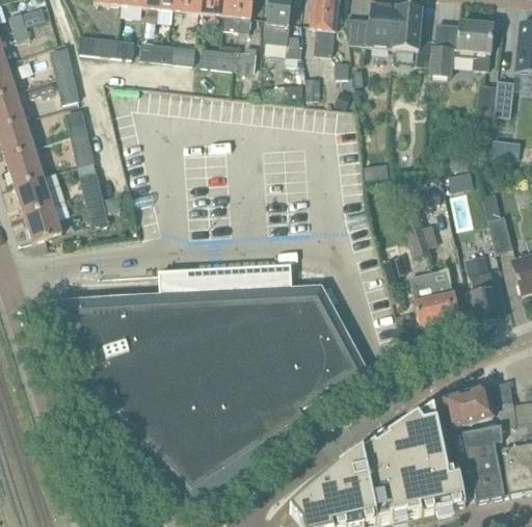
[(170,23),(171,10),(173,0),(147,0),(145,7),(144,21),(170,23)]
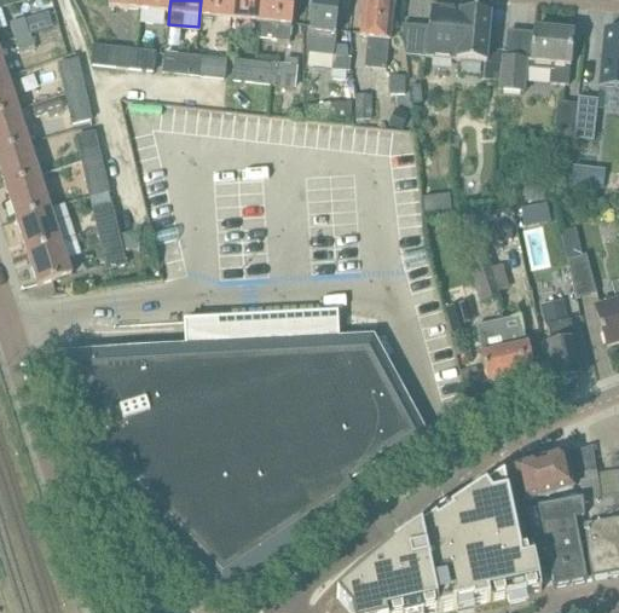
[(201,0),(200,12),(231,16),(232,0),(201,0)]
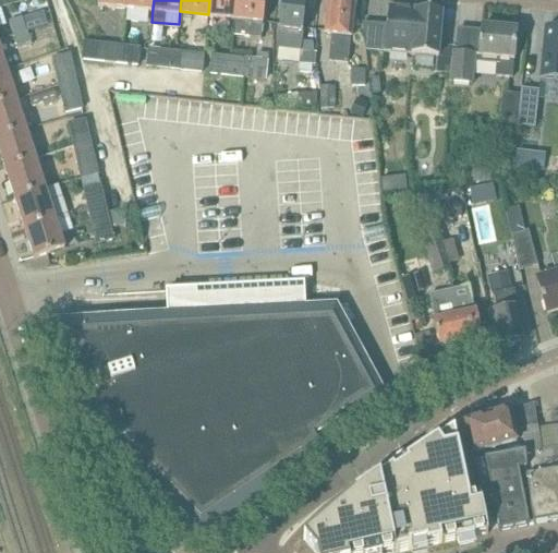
[(209,0),(208,14),(235,16),(237,0),(209,0)]
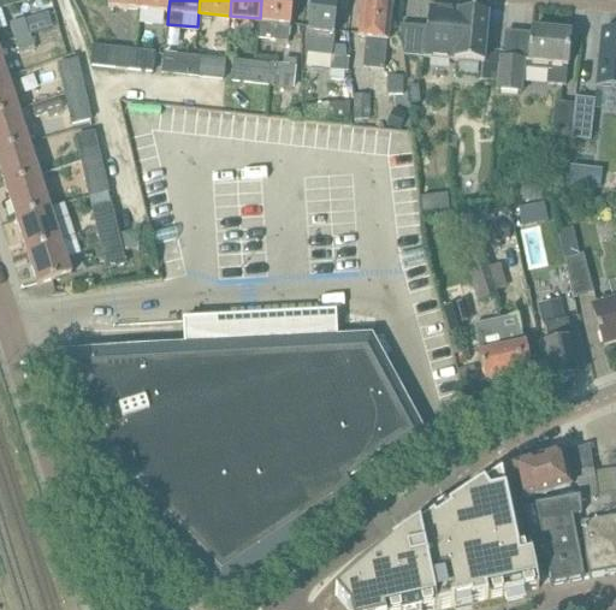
[(289,39),(291,13),(292,0),(261,0),(260,18),(258,35),(289,39)]
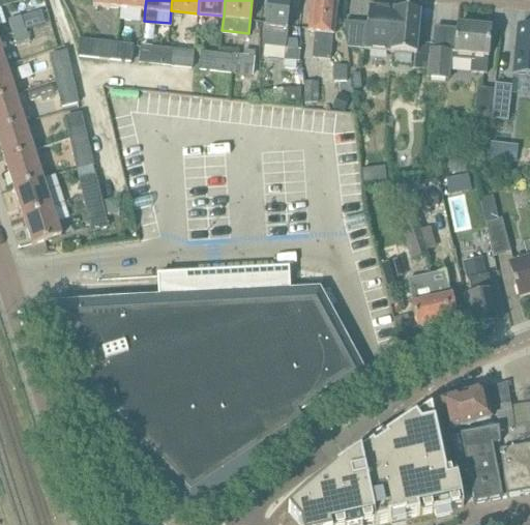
[(267,0),(265,25),(266,25),(264,42),(285,45),(287,27),(288,27),(291,0),(267,0)]
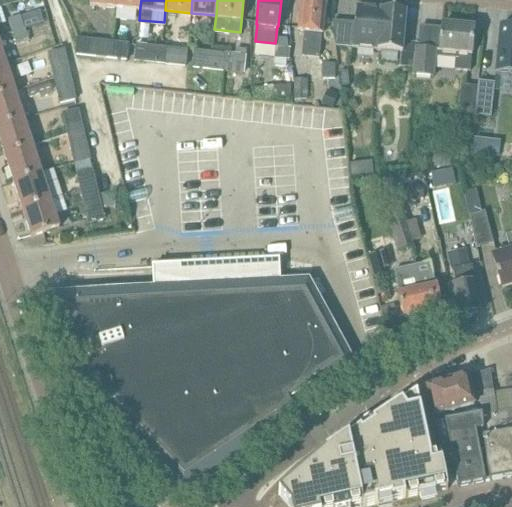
[(322,30),(324,20),(326,0),(302,0),(298,27),(304,28),(302,53),(319,55),(322,30)]
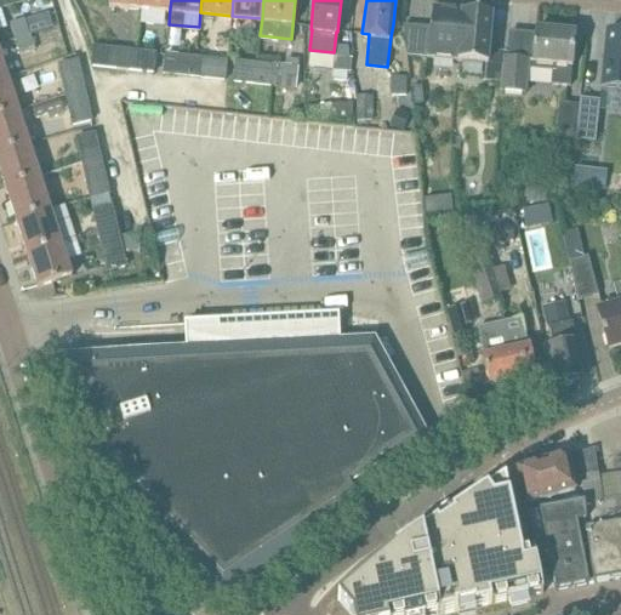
[(463,7),(433,5),(428,53),(459,57),(463,7)]
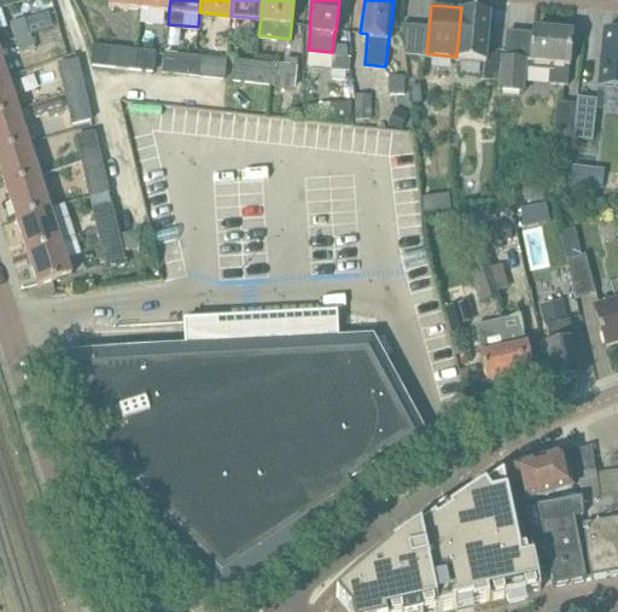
[(15,35),(30,30),(52,23),(46,6),(10,17),(15,35)]
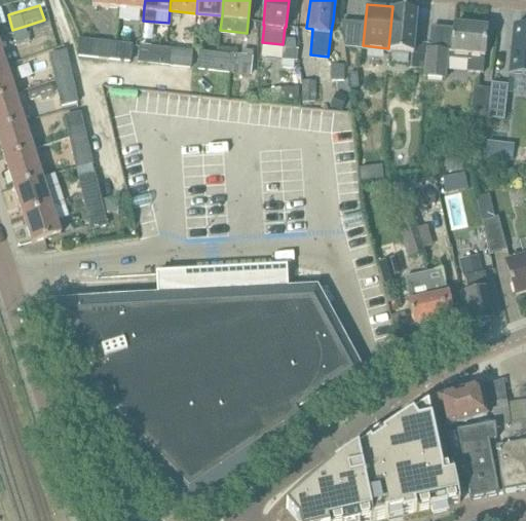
[(417,8),(392,6),(388,48),(414,50),(417,8)]
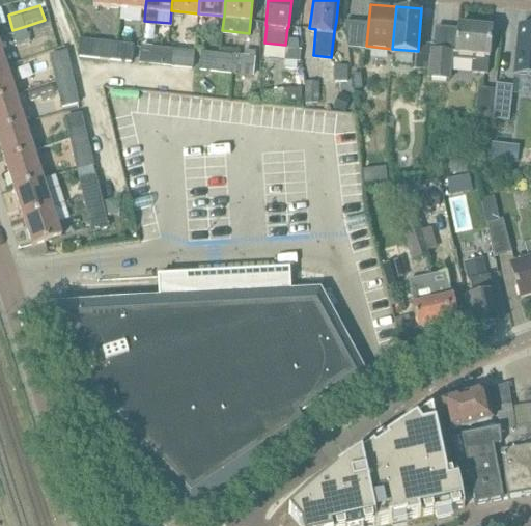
[(490,53),(491,45),(493,24),(459,21),(457,35),(456,35),(456,39),(457,39),(456,50),(474,52),(472,68),(487,71),(488,53),(490,53)]
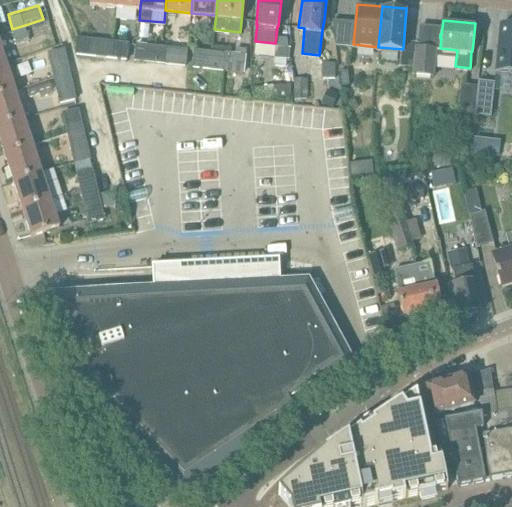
[(511,23),(500,23),(495,71),(496,71),(511,72),(511,23)]
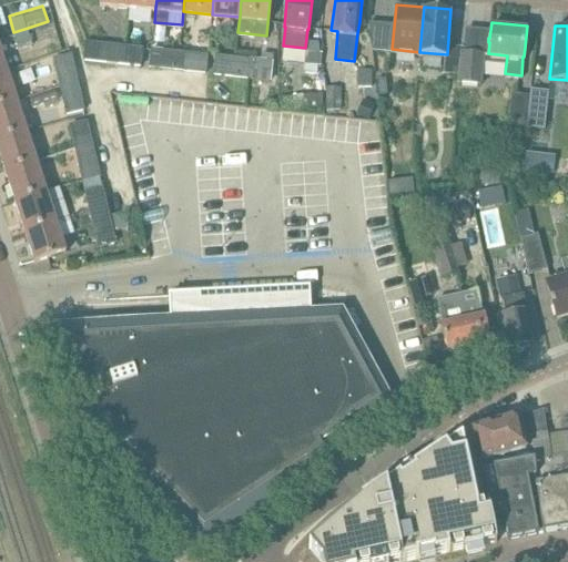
[(28,28),(13,32),(19,47),(32,42),(28,28)]
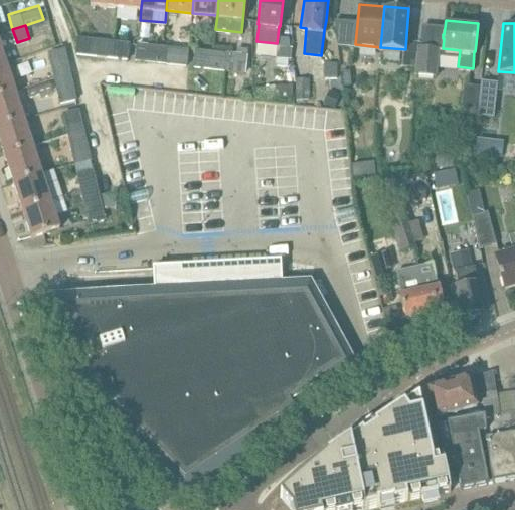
[(109,38),(78,35),(76,51),(108,54),(109,38)]
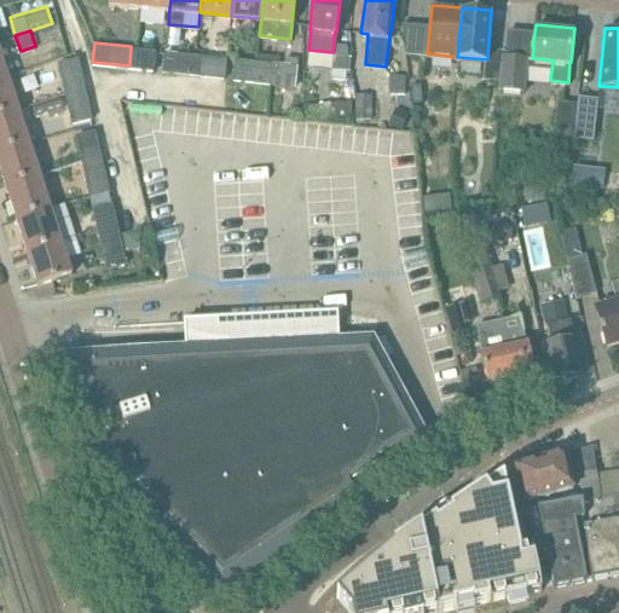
[(156,50),(131,46),(129,65),(154,68),(156,50)]
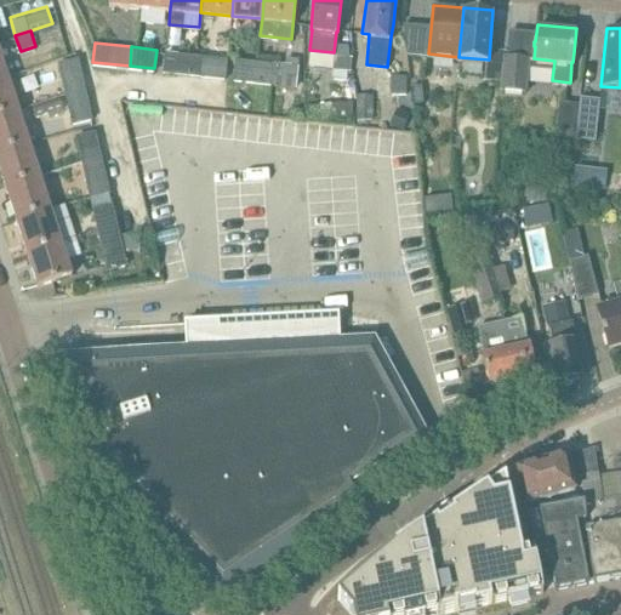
[(200,74),(203,55),(166,50),(164,69),(200,74)]
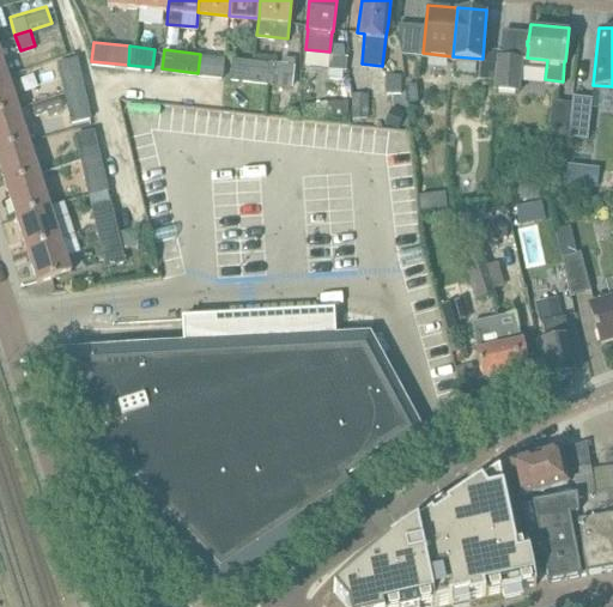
[(349,54),(329,52),(328,64),(328,65),(347,67),(349,54)]
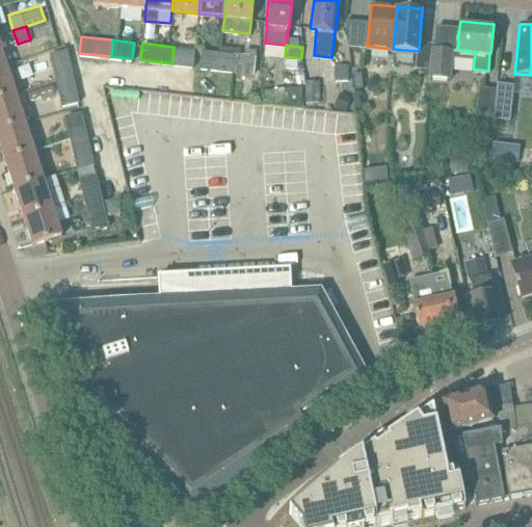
[(452,48),(433,46),(431,74),(450,75),(452,48)]
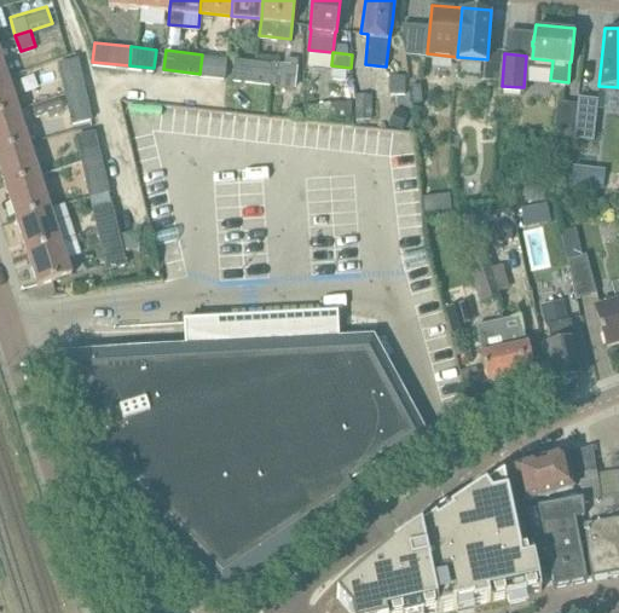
[(224,76),(226,57),(202,55),(200,74),(224,76)]
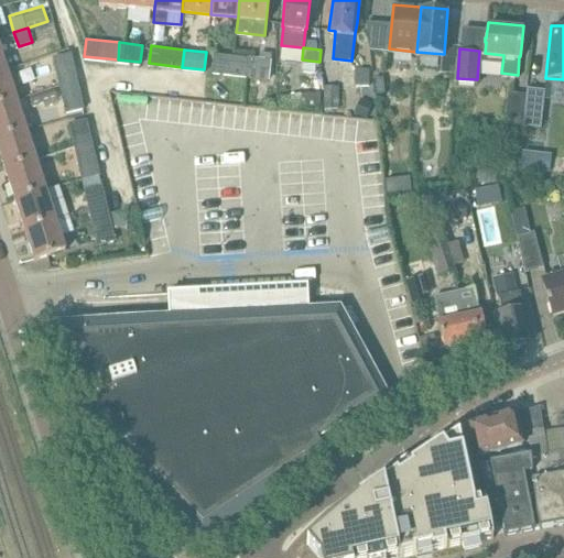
[(61,83),(77,78),(71,51),(54,55),(61,83)]
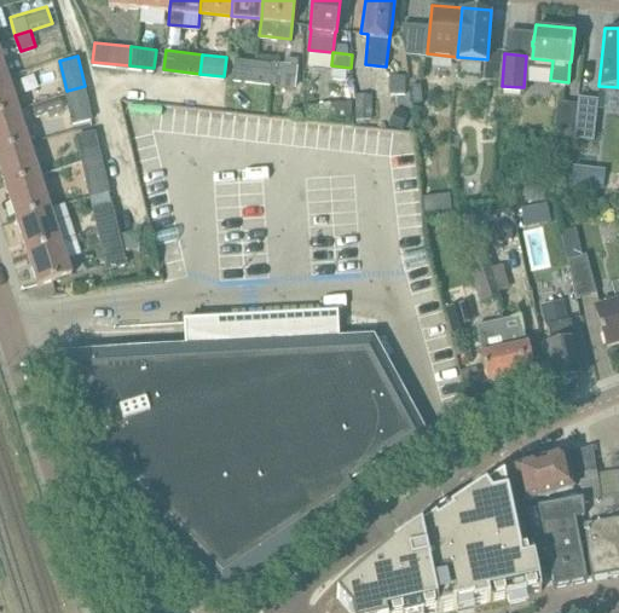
[(271,81),(273,62),(236,58),(233,76),(271,81)]
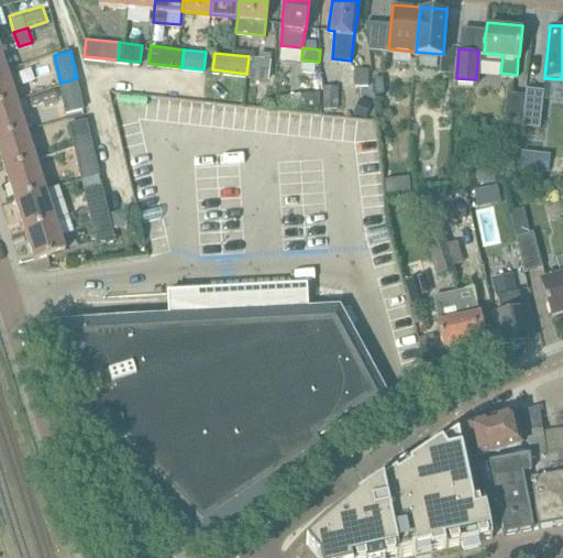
[(246,74),(268,76),(269,58),(249,56),(246,74)]
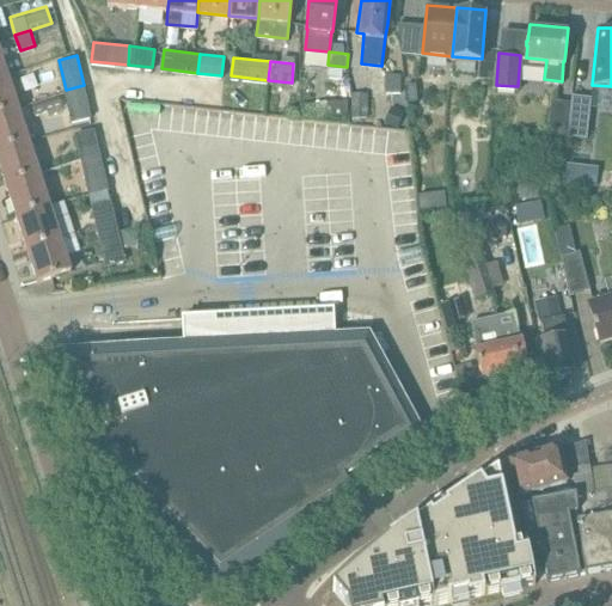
[(401,90),(401,71),(385,71),(385,90),(401,90)]
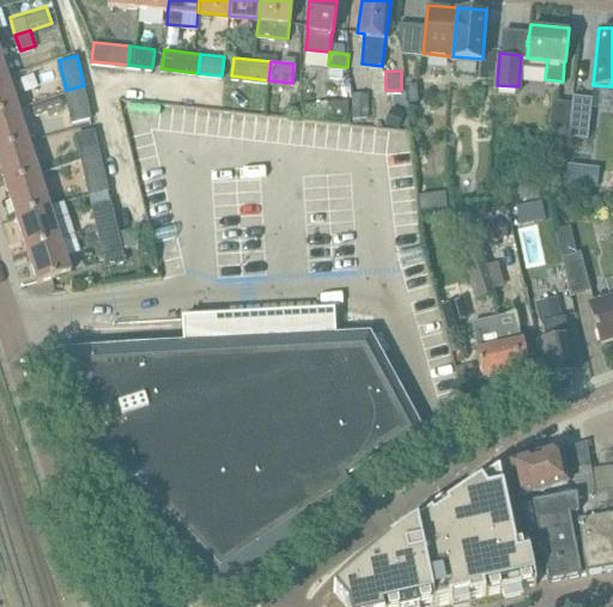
[(7,72),(0,73),(0,109),(18,104),(7,72)]
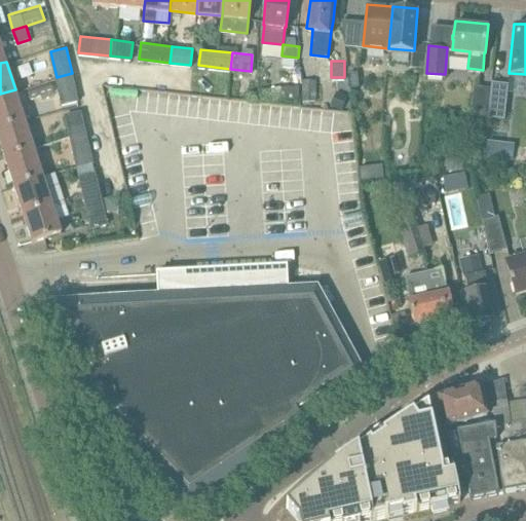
[(272,85),(272,92),(301,91),(299,63),(284,64),(285,84),(272,85)]
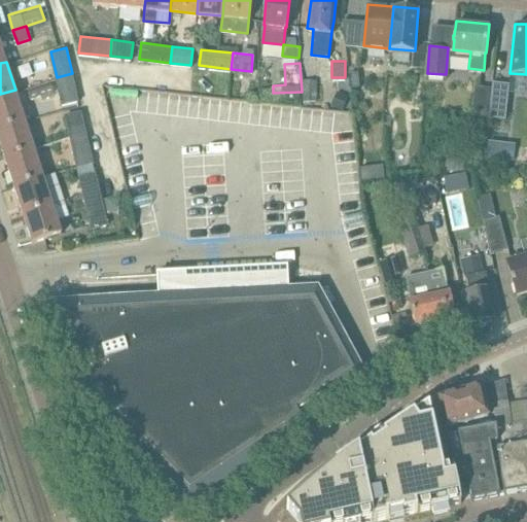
[(358,69),(350,70),(351,87),(360,85),(358,69)]
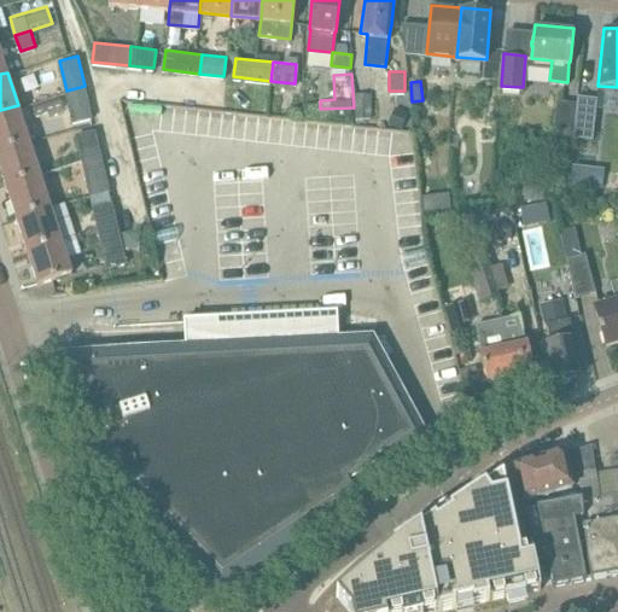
[(73,121),(89,116),(92,116),(85,86),(66,91),(73,121)]
